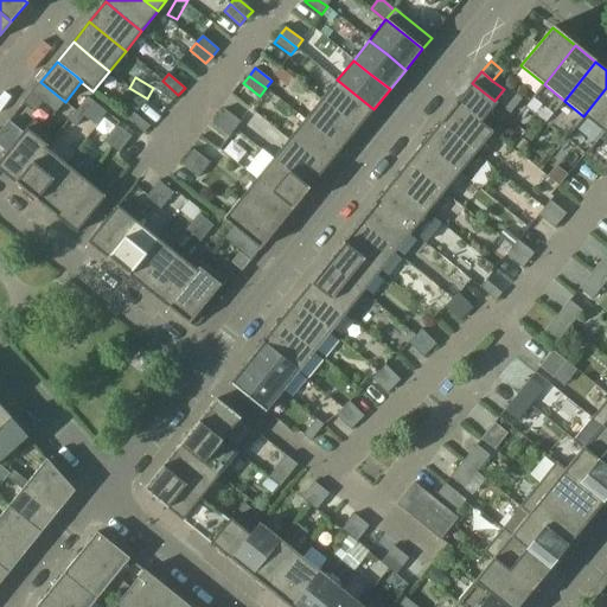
[(357,129),(374,109),(356,95),(337,80),(321,100),(339,115),(357,129)]
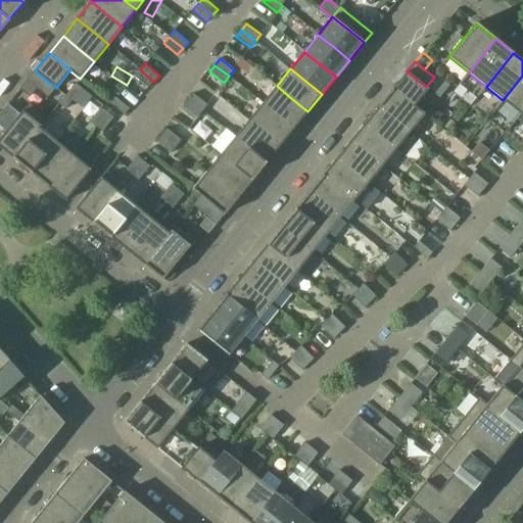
[(153,82),(140,69),(135,76),(148,88),(153,82)]
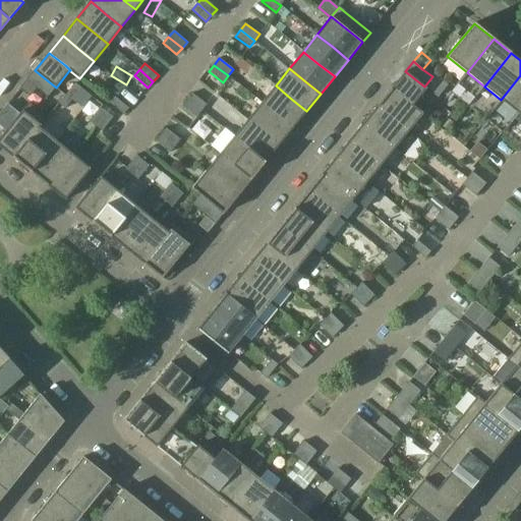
[(26,80),(36,88),(48,98),(56,88),(35,70),(26,80)]
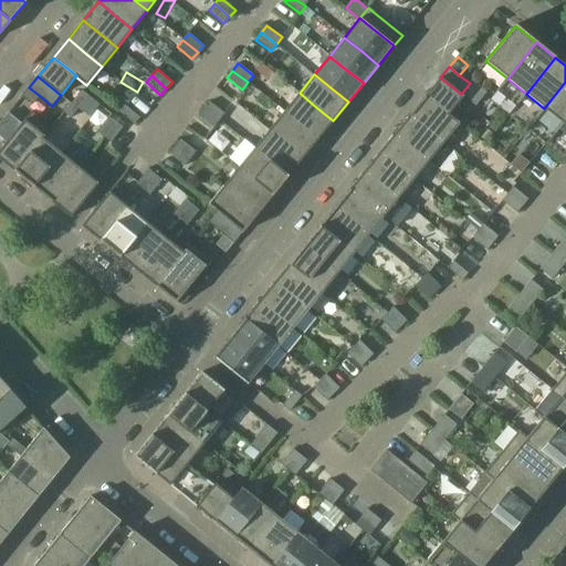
[(440,77),(426,96),(449,115),(463,96),(461,94),(440,77)]
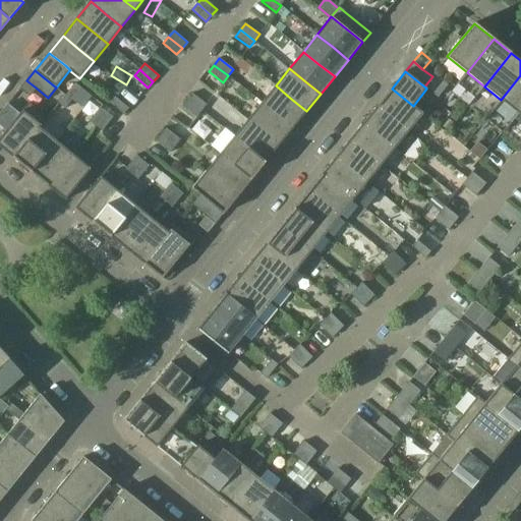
[(518,114),(520,109),(520,75),(501,100),(518,114)]
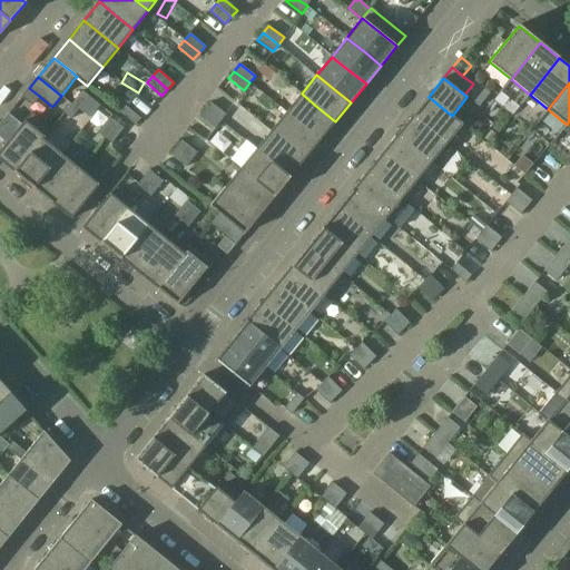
[(39,96),(29,88),(21,98),(31,105),(39,96)]
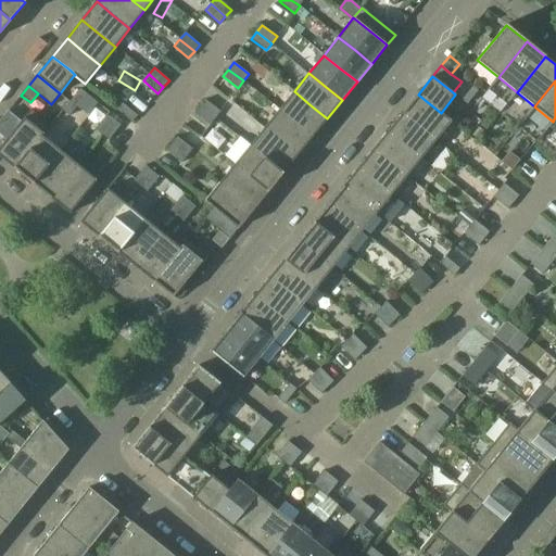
[(75,96),(81,101),(87,95),(80,89),(75,96)]
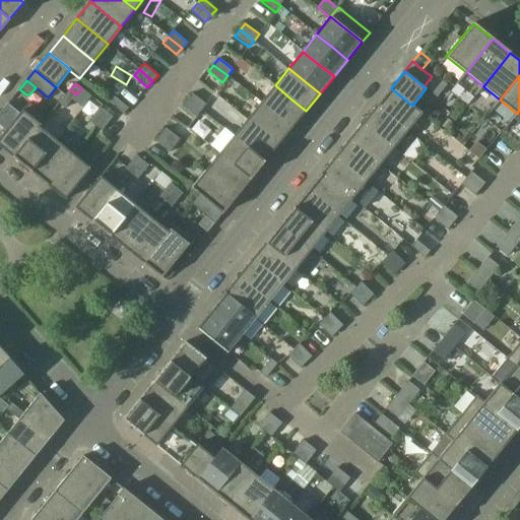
[(293,128),(306,111),(290,99),(275,85),(261,103),(277,115),(293,128)]
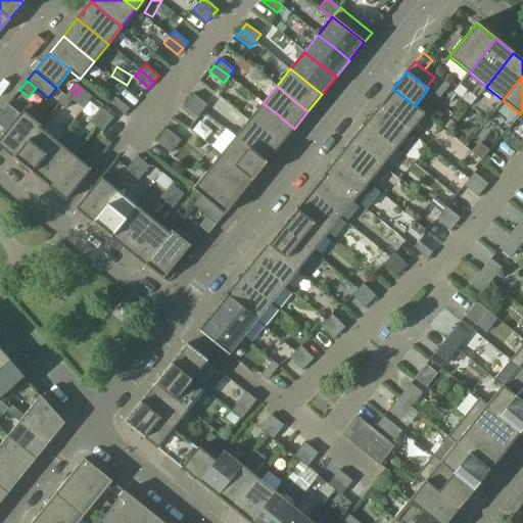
[(393,89),(379,106),(410,132),(425,114),(424,113),(415,106),(393,89)]
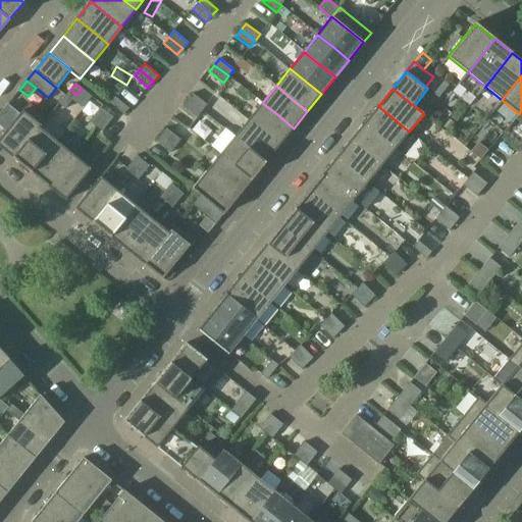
[(65,109),(76,95),(70,90),(59,104),(65,109)]
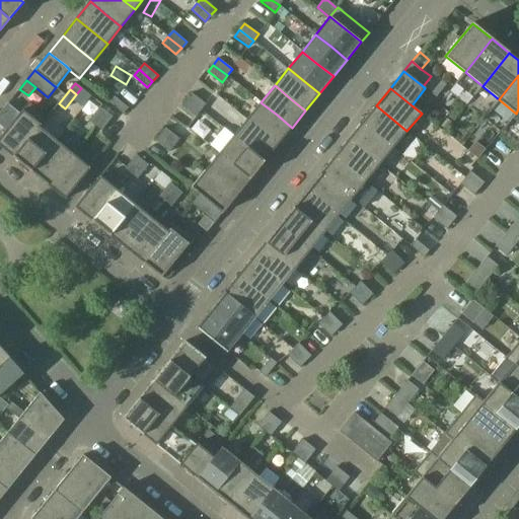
[(192,93),(187,99),(201,110),(206,104),(192,93)]
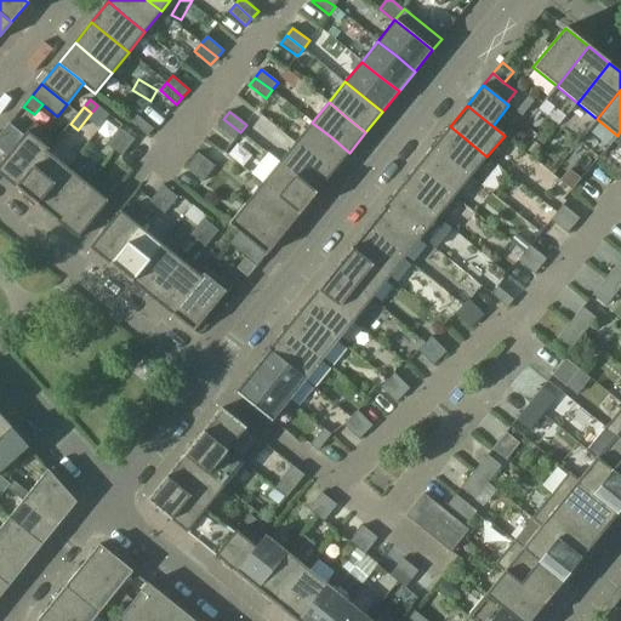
[(148,137),(154,129),(137,115),(131,124),(148,137)]
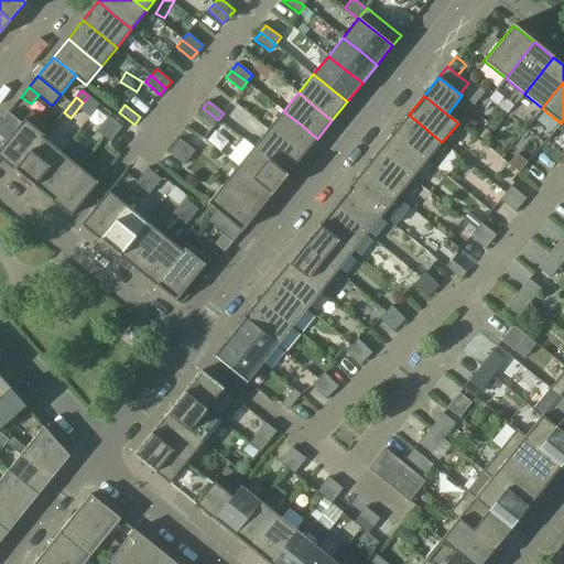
[(214,127),(218,120),(203,108),(197,116),(214,127)]
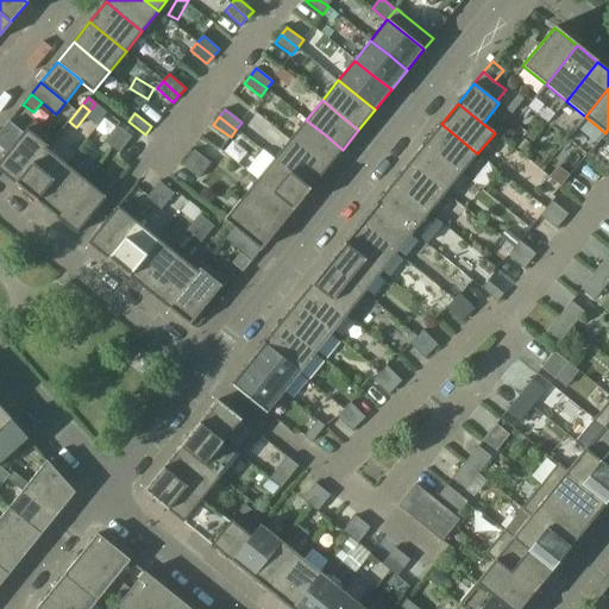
[(0,162),(0,171),(16,184),(45,149),(46,149),(55,138),(56,137),(35,120),(23,133),(8,121),(0,132),(0,146),(7,152),(0,162)]
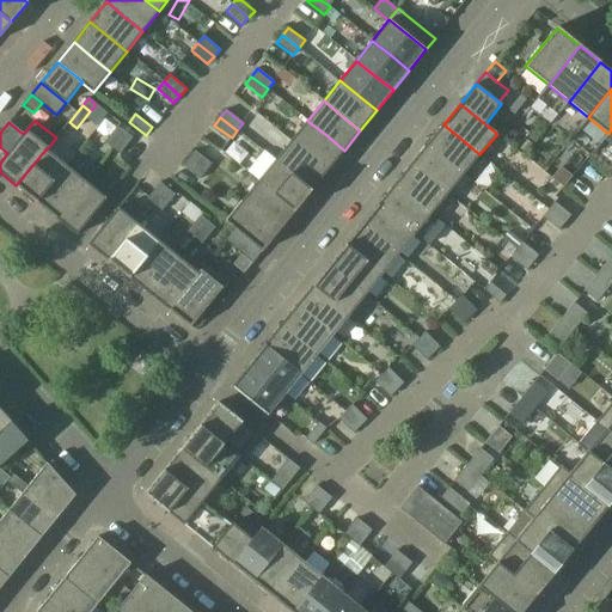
[(328,171),(344,151),(326,135),(307,121),(291,141),(310,155),(328,171)]
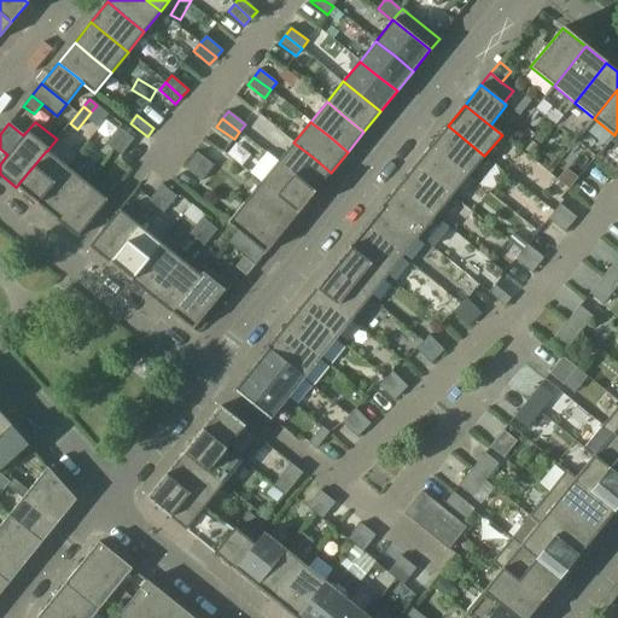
[(448,126),(431,146),(468,176),(484,156),(448,126)]
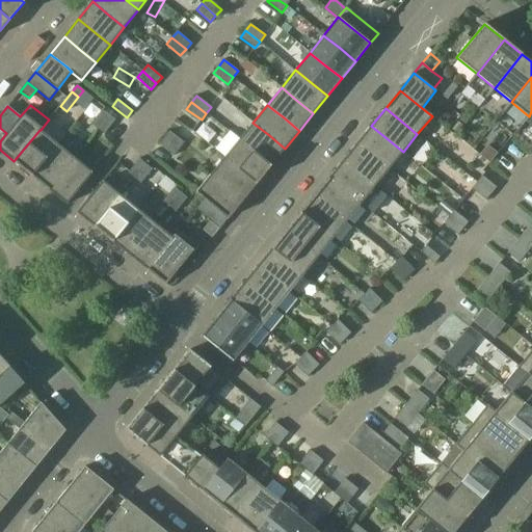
[(91,124),(98,129),(109,114),(103,109),(91,124)]
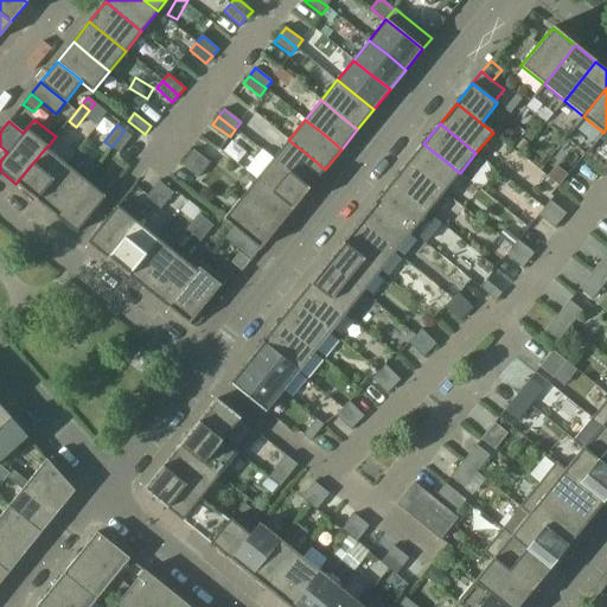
[(498,125),(492,132),(493,133),(499,138),(505,131),(498,125)]
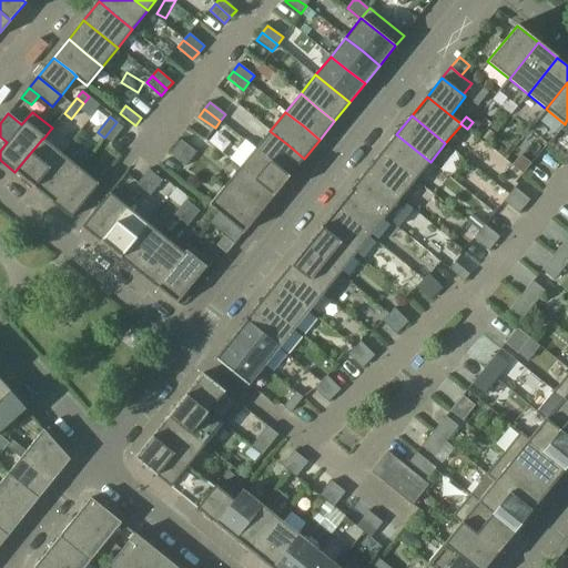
[(111,143),(123,128),(117,122),(104,138),(111,143)]
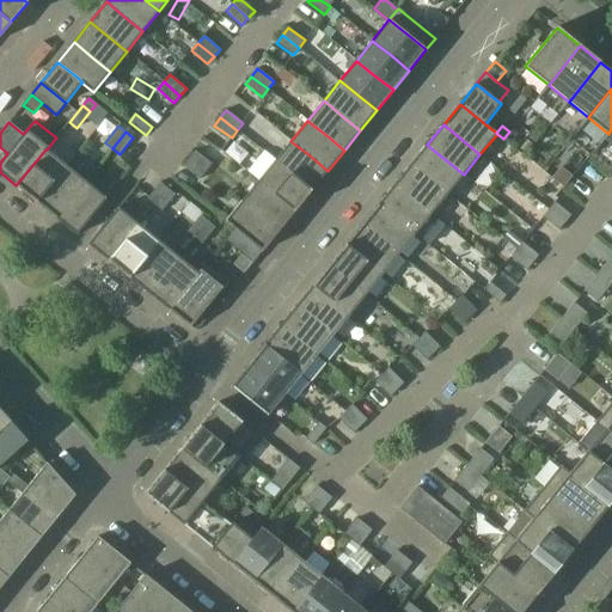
[(55,139),(47,150),(56,157),(65,147),(55,139)]
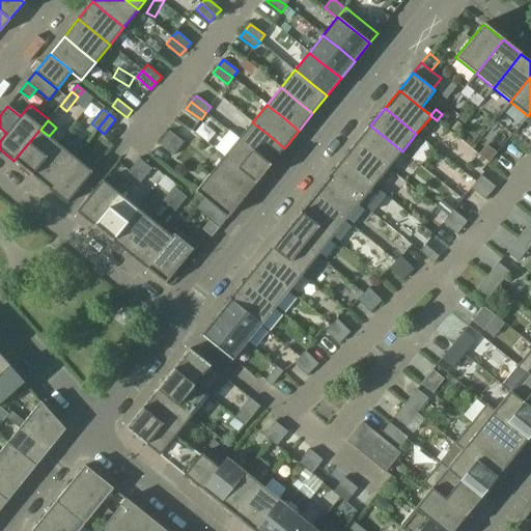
[(271,165),(284,148),(269,135),(252,122),(239,139),(254,152),(271,165)]
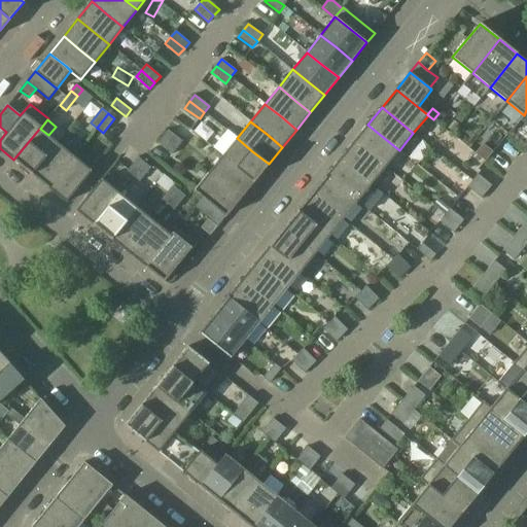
[(367,125),(354,142),(385,168),(399,150),(367,125)]
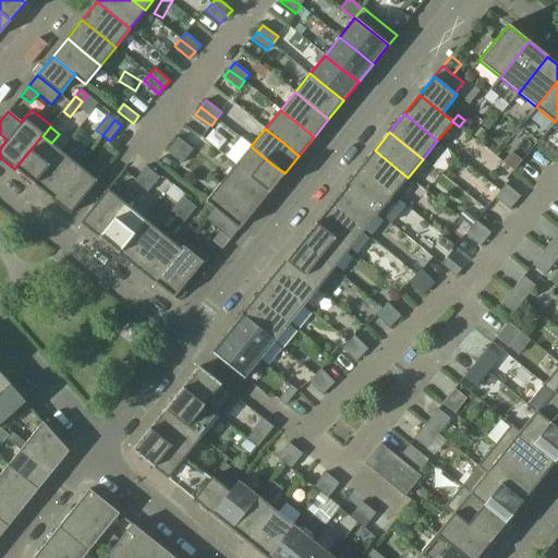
[(47,167),(60,150),(51,143),(43,136),(41,136),(14,169),(33,184),(47,167)]
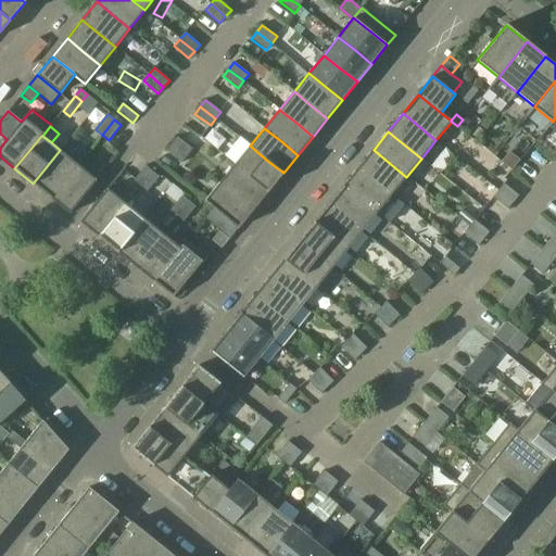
[(177,138),(172,144),(187,156),(192,149),(177,138)]
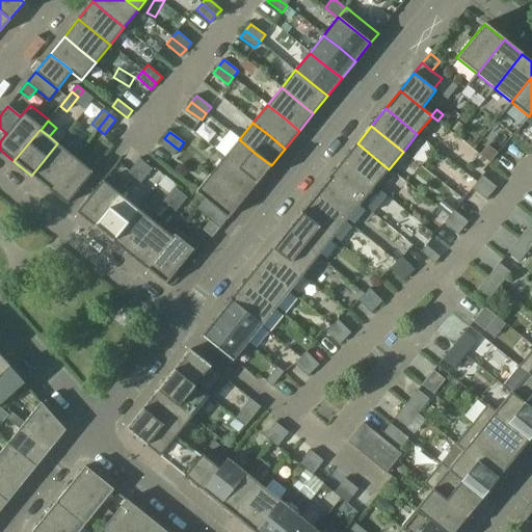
[(175,156),(179,150),(164,138),(159,145),(175,156)]
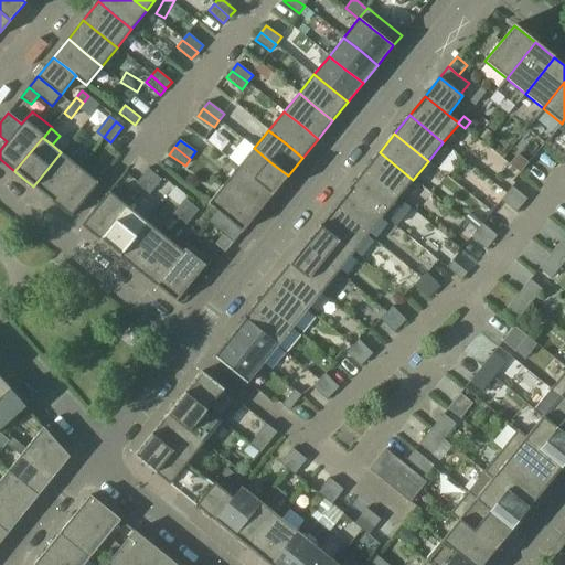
[(273,194),(288,176),(270,162),(254,148),(238,167),(256,181),(273,194)]
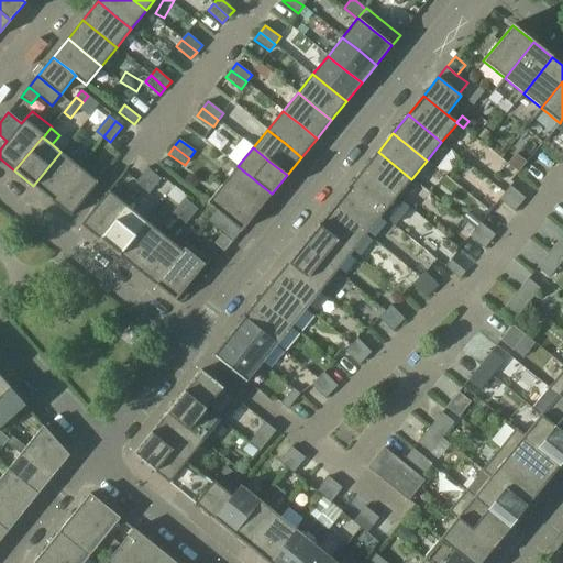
[(33,186),(52,200),(66,184),(79,167),(61,152),(47,168),(33,186)]
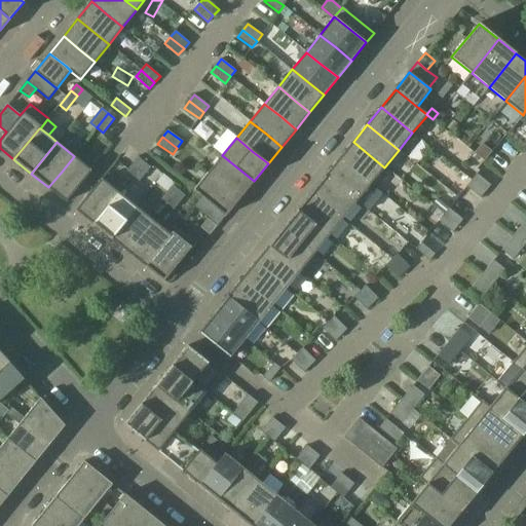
[(353,142),(339,158),(371,184),(384,167),(353,142)]
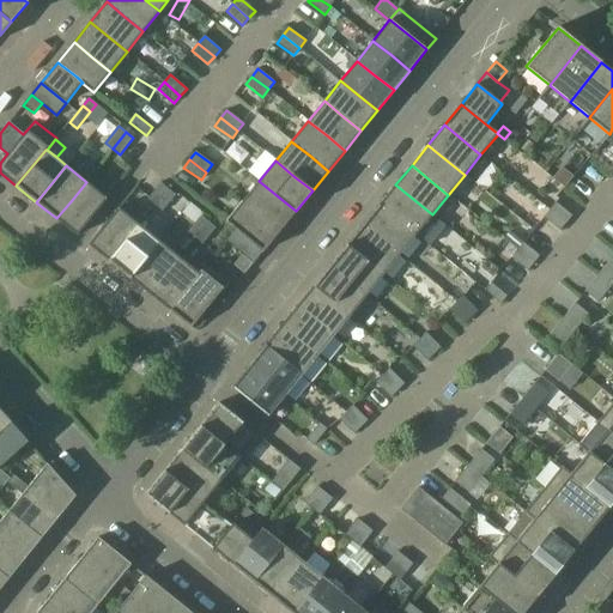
[(565,187),(572,178),(574,177),(562,167),(552,178),(564,188),(565,187)]
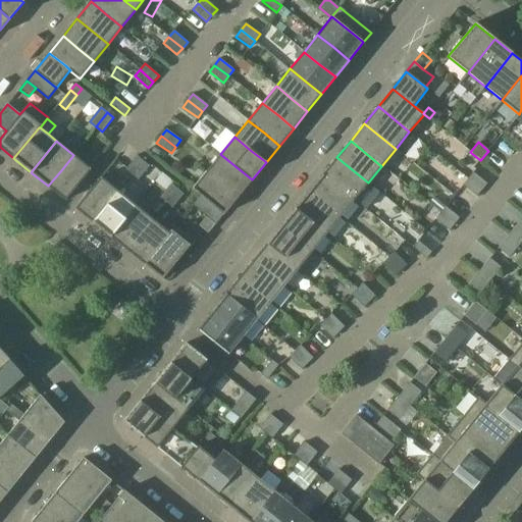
[(238,197),(252,179),(237,167),(220,154),(207,171),(222,185),(238,197)]
